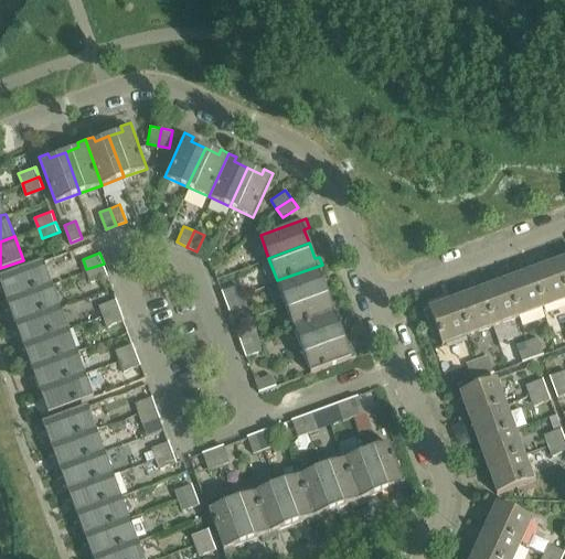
[(564,255),(553,260),(564,291),(564,255)]
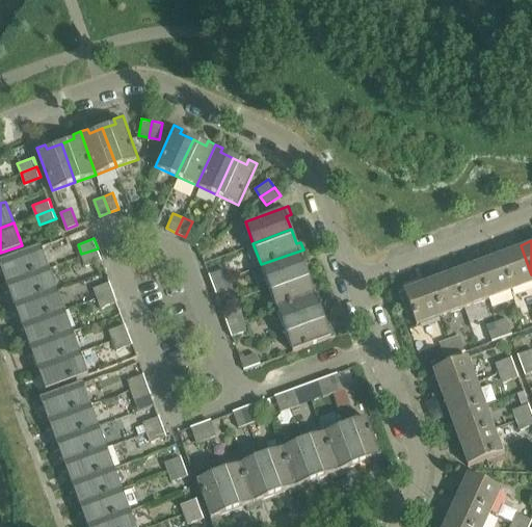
[(7,282),(49,265),(42,244),(0,259),(0,268),(2,268),(7,281),(7,282)]
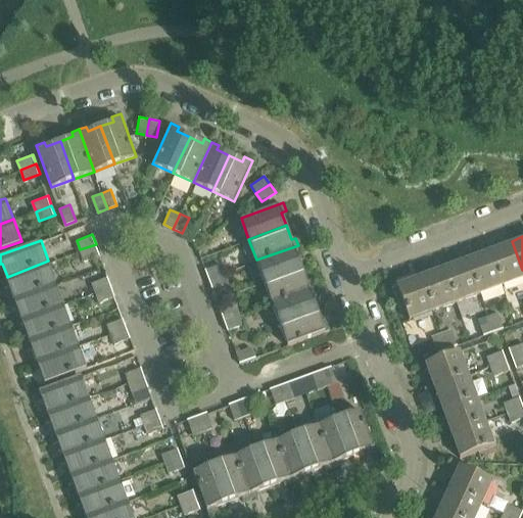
[(489,249),(502,283),(522,275),(522,270),(512,241),(489,249)]
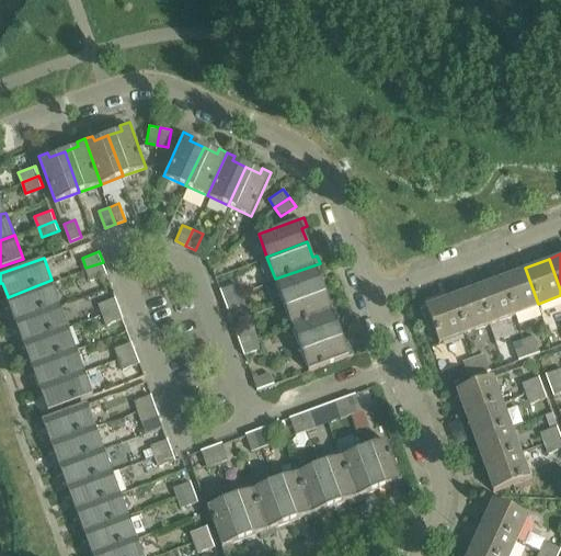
[(103,262),(86,268),(90,279),(106,272),(103,262)]
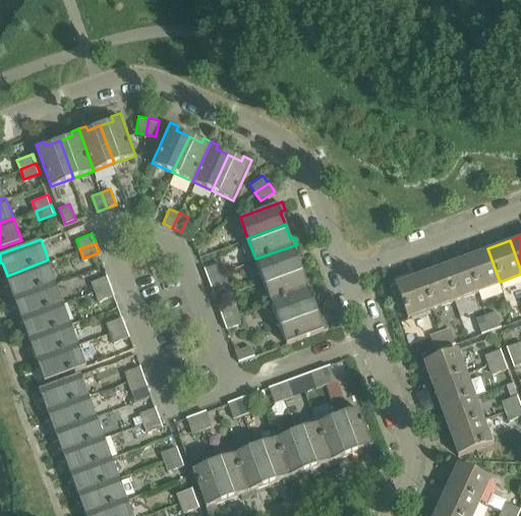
[(263,279),(300,266),(295,253),(300,251),(297,244),(255,259),(263,279)]
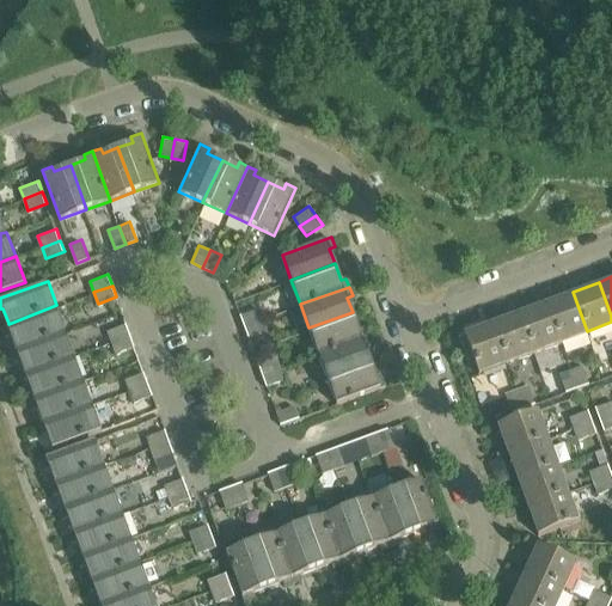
[(545,301),(560,341),(587,331),(573,292),(545,301)]
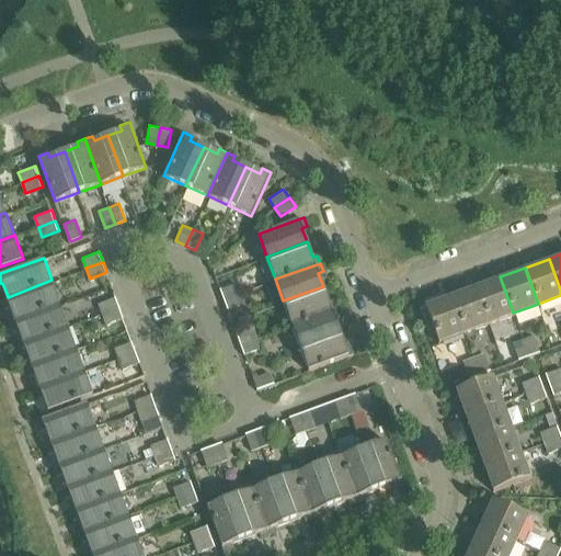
[(476,285),(489,322),(513,313),(500,276),(476,285)]
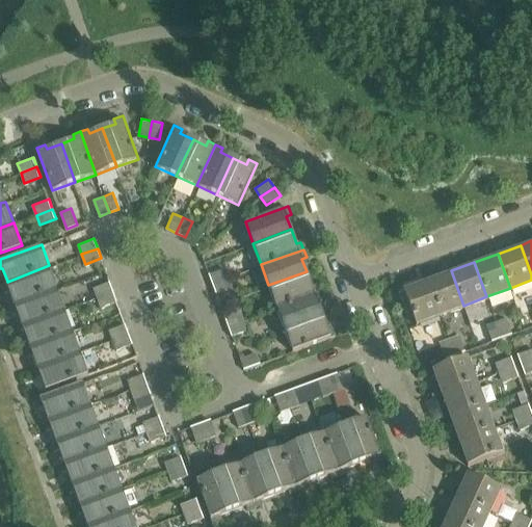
[(15,302),(57,287),(49,265),(7,282),(7,281),(2,283),(5,291),(10,290),(15,302)]
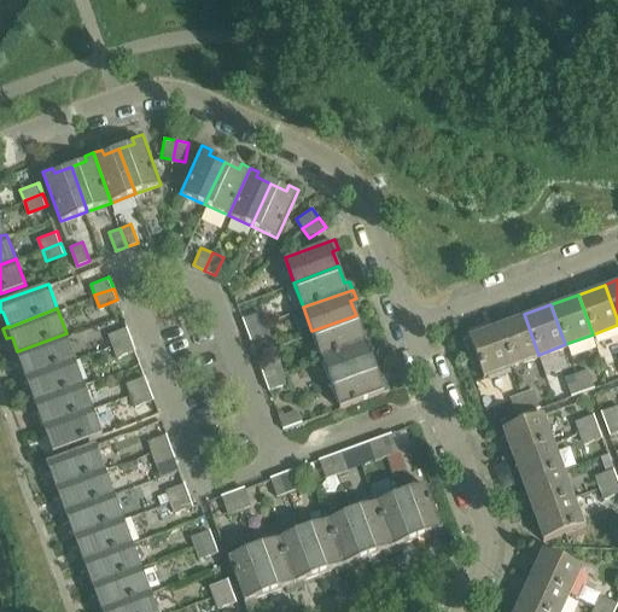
[(261,310),(243,316),(248,328),(266,321),(261,310)]
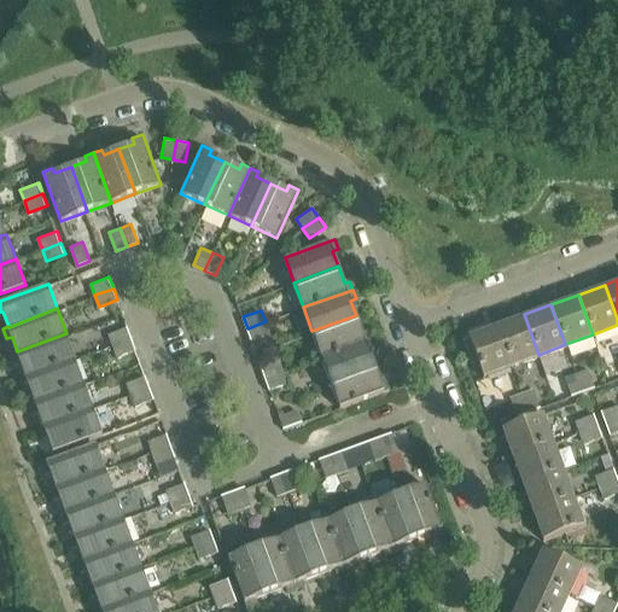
[(496,325),(511,365),(538,355),(524,314),(496,325)]
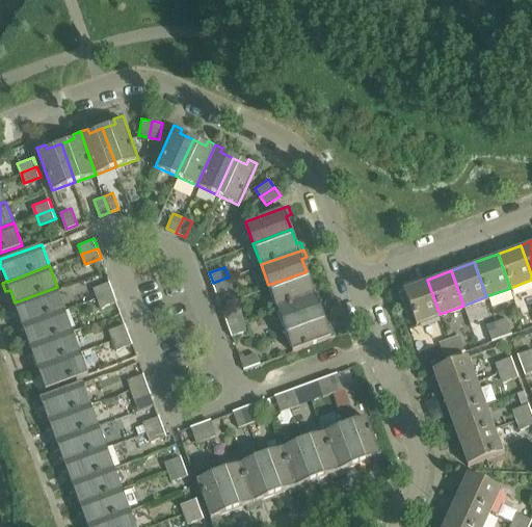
[(276,307),(319,291),(316,284),(312,286),(307,271),(268,285),(276,307)]
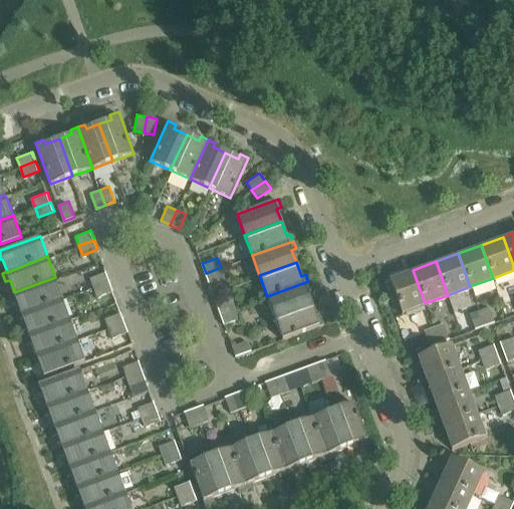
[(221,267),(206,273),(209,282),(224,277),(221,267)]
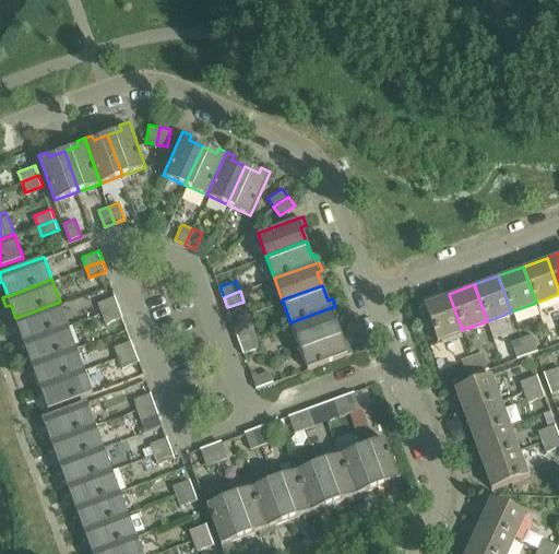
[(115,294),(98,301),(102,311),(119,305),(115,294)]
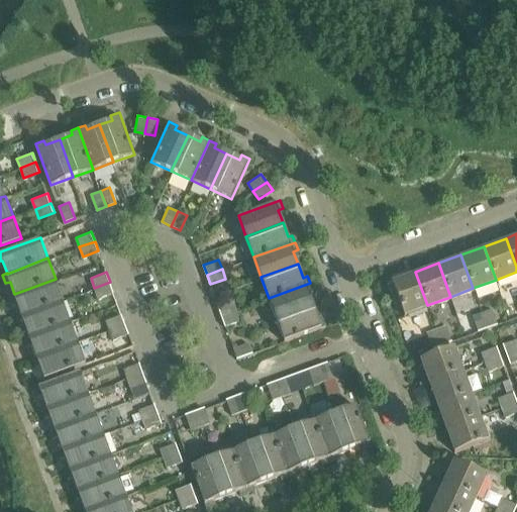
[(404,314),(427,305),(415,272),(392,280),(404,314)]
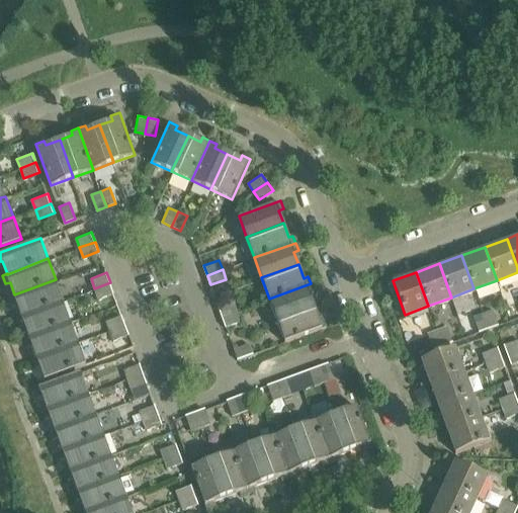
[(14,294),(10,295),(13,304),(17,302),(22,315),(64,300),(56,279),(14,294)]
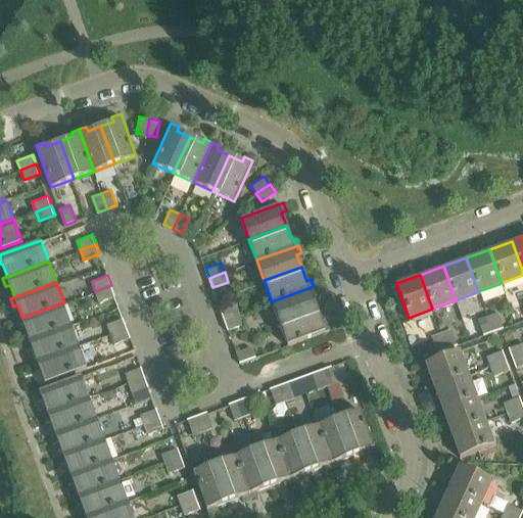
[(111,285),(95,291),(99,300),(114,294),(111,285)]
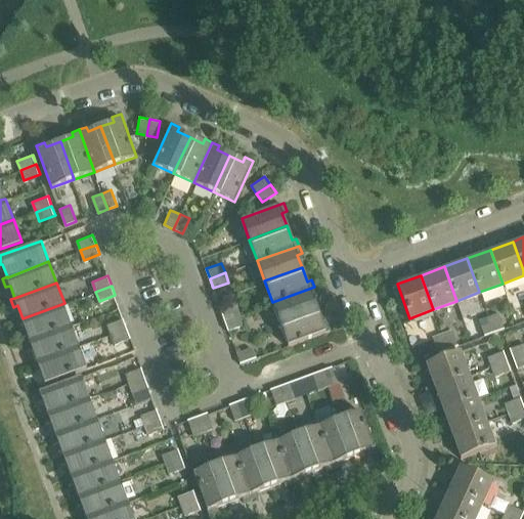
[(279,322),(317,309),(312,296),(317,294),(314,287),(272,302),(279,322)]
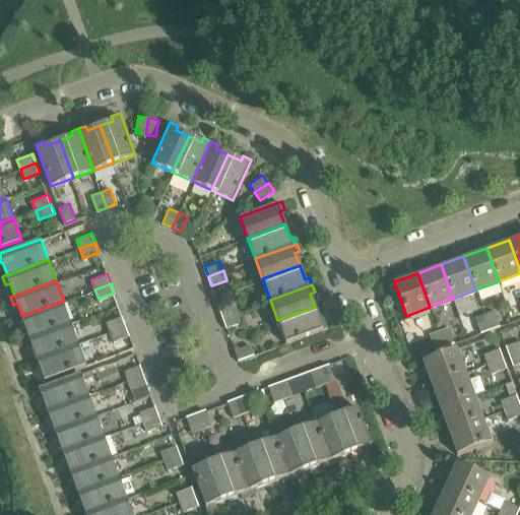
[(22,316),(18,317),(21,326),(25,324),(29,336),(30,336),(71,321),(64,301),(22,316)]
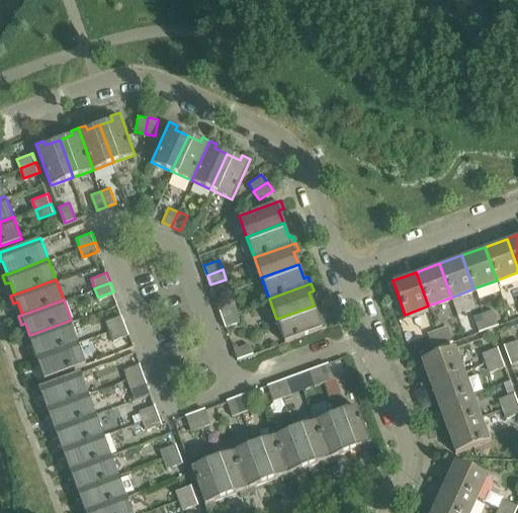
[(234,301),(219,307),(223,316),(238,311),(234,301)]
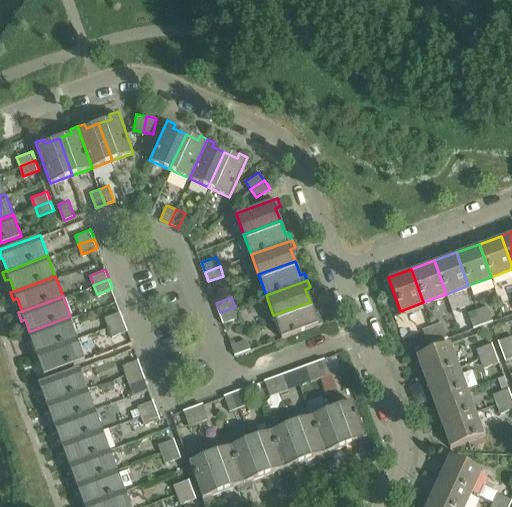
[(281,337),(322,322),(319,314),(315,315),(310,302),(273,315),(281,337)]
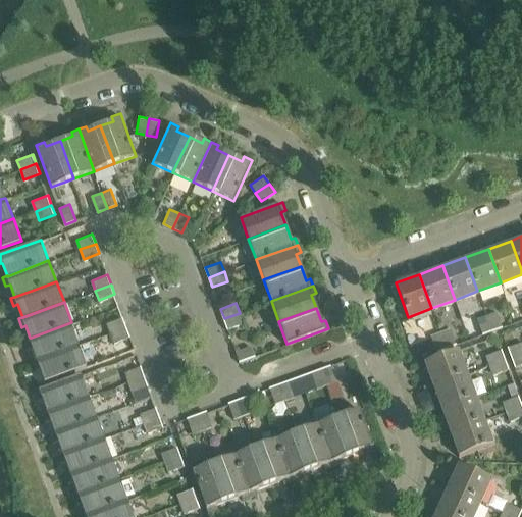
[(496,310),(486,314),(491,329),(502,325),(496,310)]
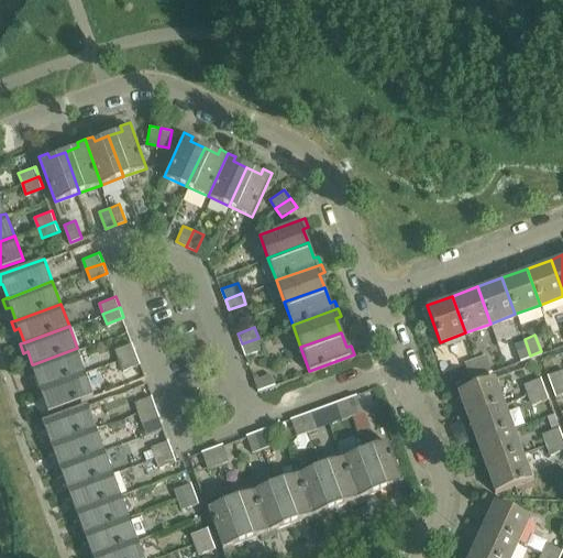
[(258,338),(242,343),(245,354),(262,348),(258,338)]
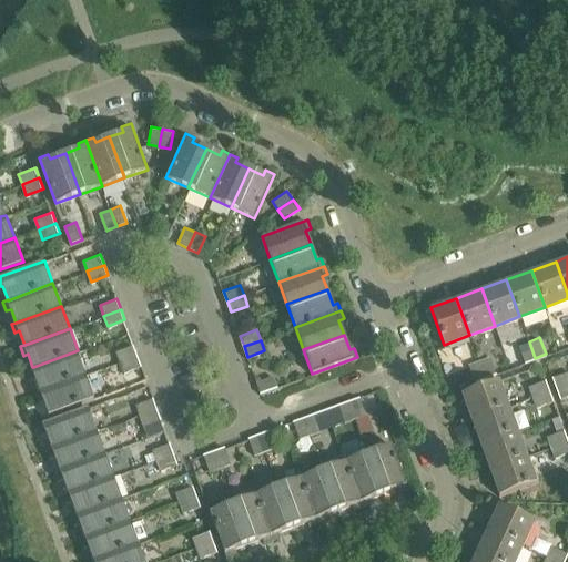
[(529,341),(518,345),(525,361),(535,358),(529,341)]
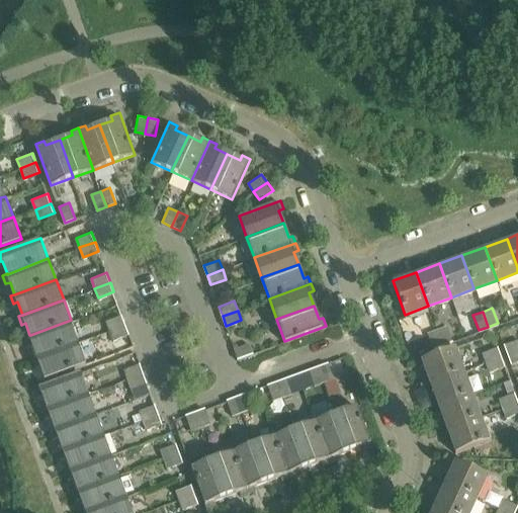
[(121,314),(105,320),(109,329),(125,324),(121,314)]
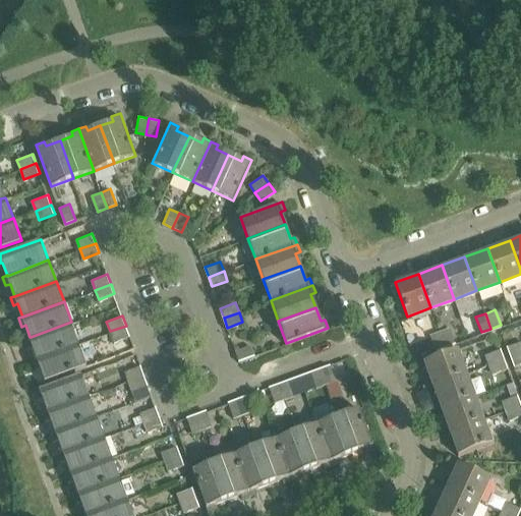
[(31,337),(30,337),(25,339),(29,347),(33,345),(38,357),(38,358),(79,342),(71,322),(31,337)]
